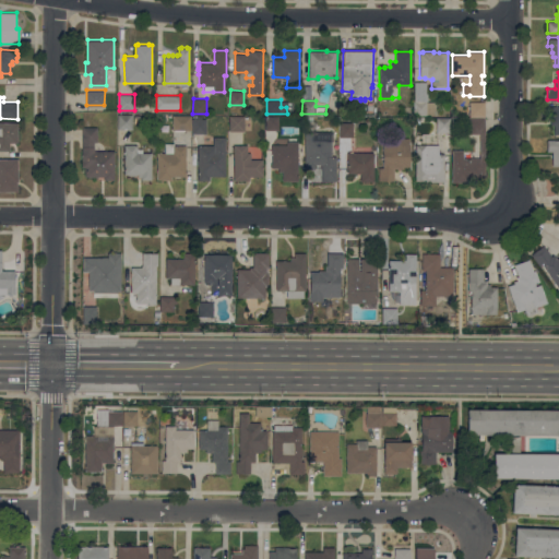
[(415,100),(427,100),(427,102),(435,102),(433,115),(426,115),(426,117),(419,117),(419,115),(414,115),(415,100)]
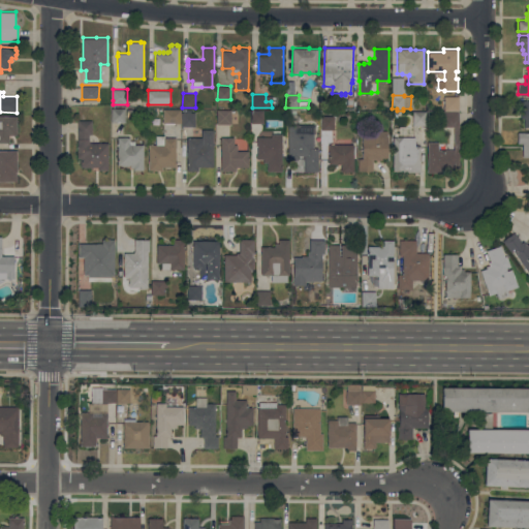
[(459,110),(444,110),(444,95),(459,96),(459,110)]
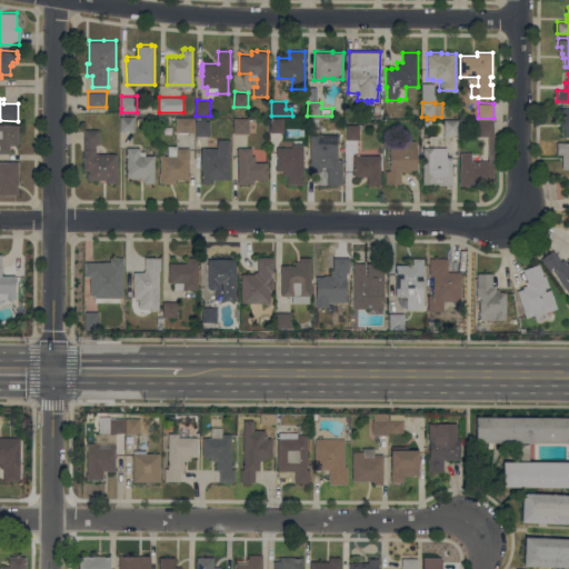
[(568,107),(568,136),(567,136),(567,137),(563,137),(563,127),(560,127),(560,117),(557,117),(557,107),(568,107)]
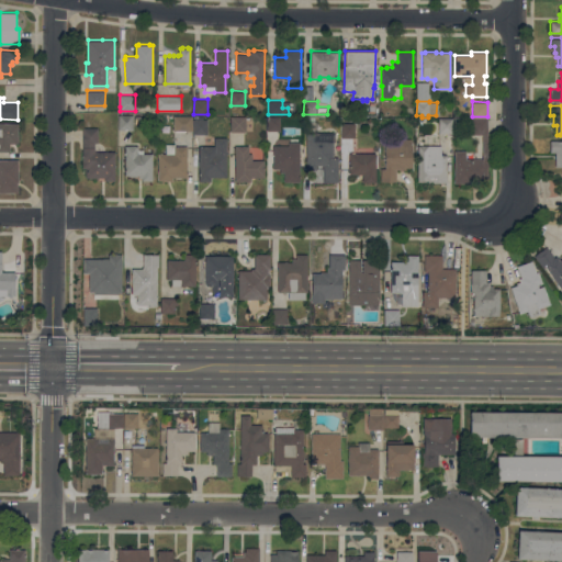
[(133,130),(120,130),(120,114),(133,114),(133,130)]
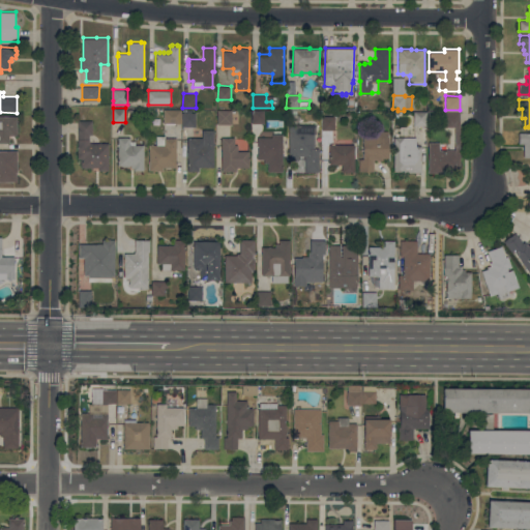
[(181,110),(181,124),(163,123),(164,110),(181,110)]
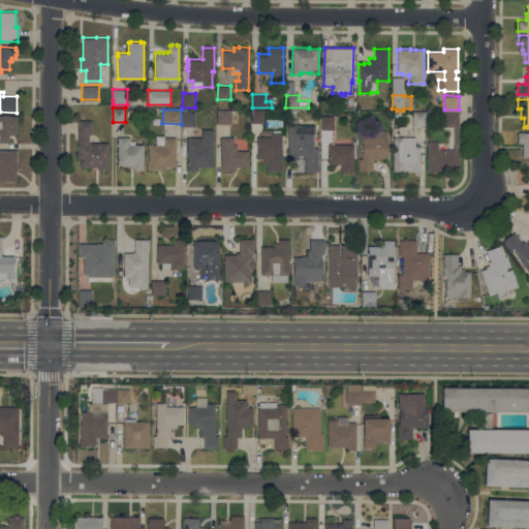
[(217,124),(217,111),(231,111),(231,124),(217,124)]
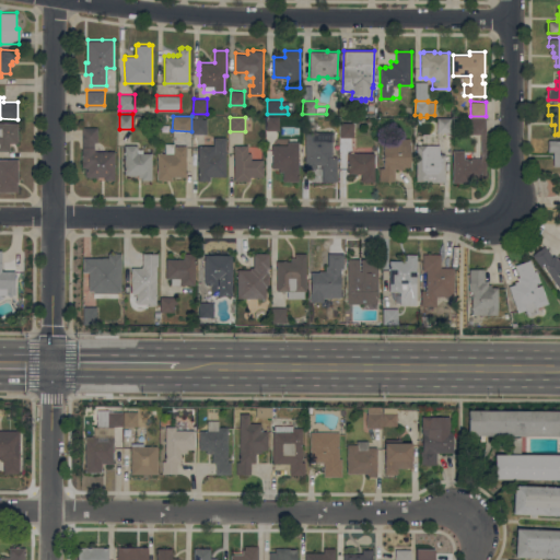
[(267,130),(267,117),(279,117),(279,131),(267,130)]
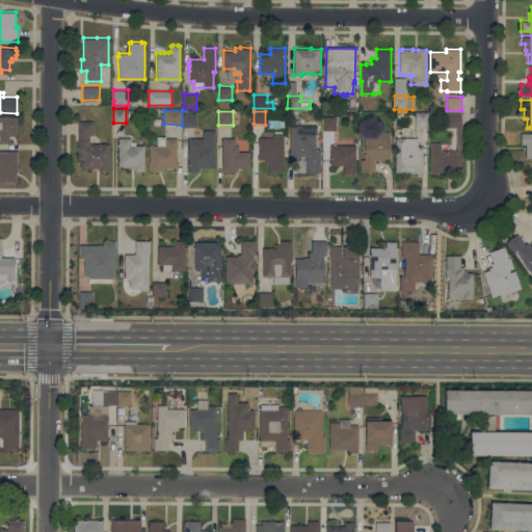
[(196,127),(183,127),(183,112),(196,112),(196,127)]
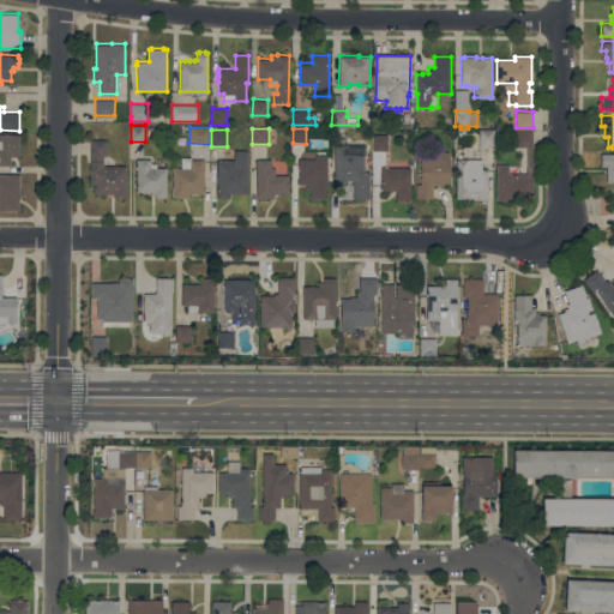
[(493,130),(493,145),(479,145),(479,130),(493,130)]
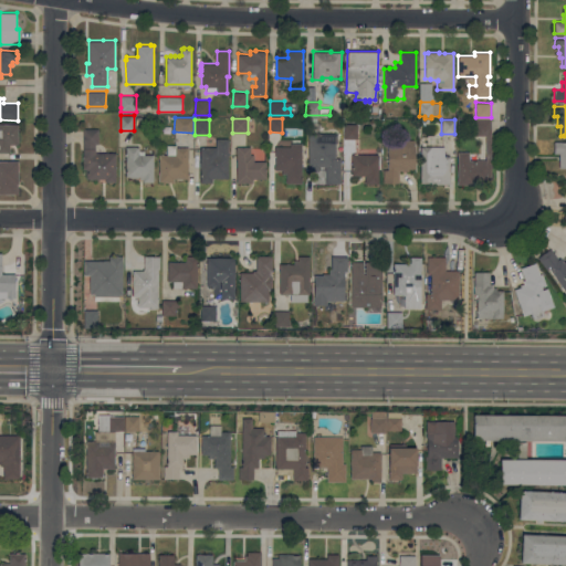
[(490,184),(478,182),(478,186),(457,186),(458,153),(470,154),(470,159),(485,159),(485,136),(473,136),(473,119),(491,119),(490,184)]
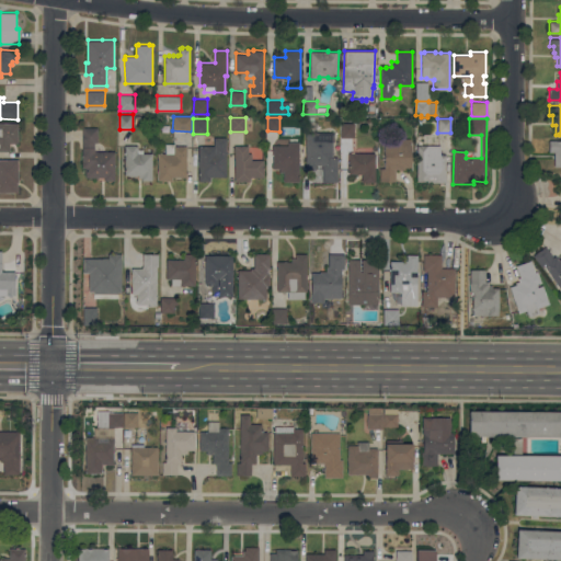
[(0,122),(18,123),(18,142),(10,142),(10,151),(0,150),(0,122)]
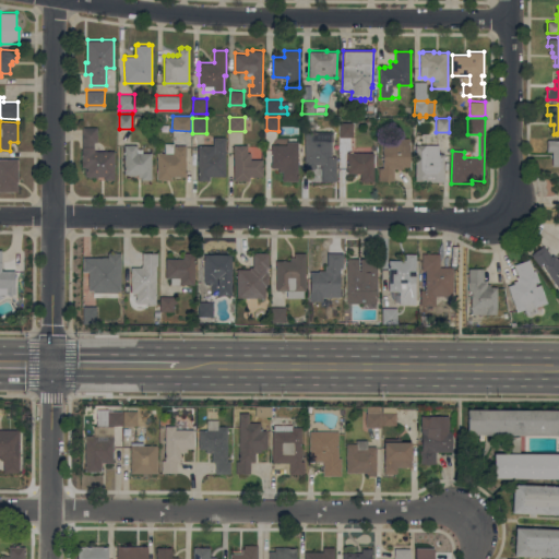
[(353,121),(353,137),(341,137),(341,121),(353,121)]
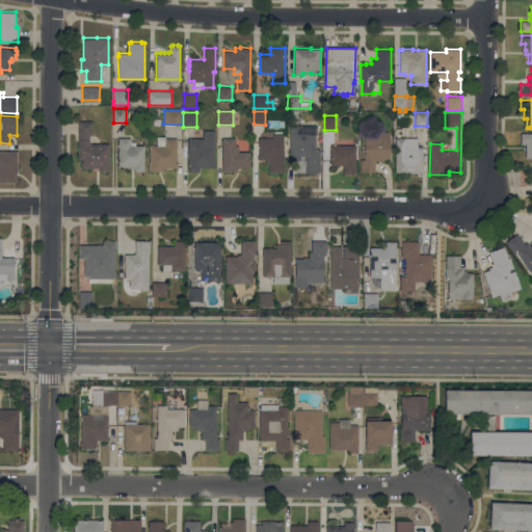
[(108,170),(99,170),(99,167),(81,167),(81,158),(78,158),(78,120),(92,121),(92,135),(89,135),(89,142),(109,142),(108,170)]
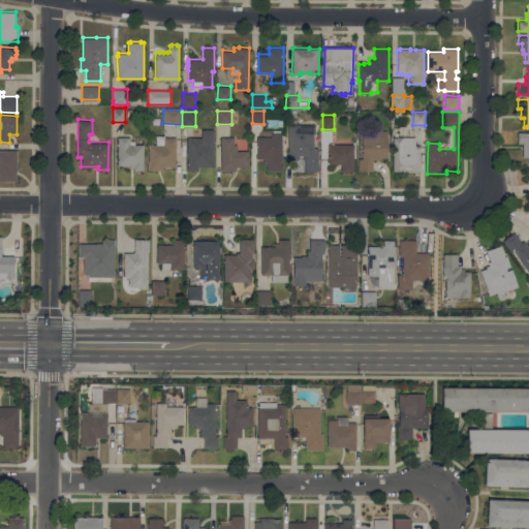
[(288,124),(314,124),(314,133),(313,133),(313,147),(318,148),(318,170),(304,170),(292,170),(292,159),(288,159),(288,124)]
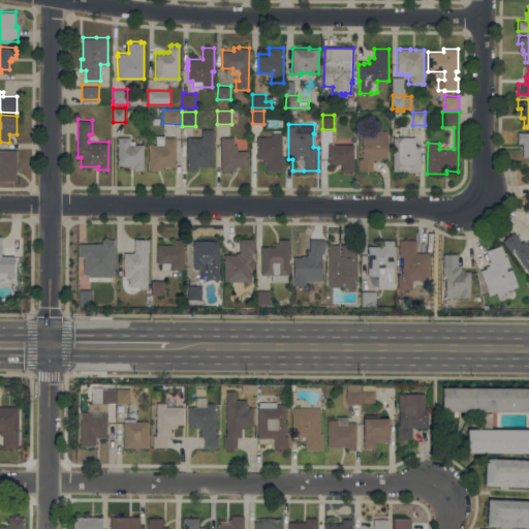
[(213,166),(198,166),(198,170),(187,170),(187,137),(201,136),(201,129),(213,129),(213,166)]
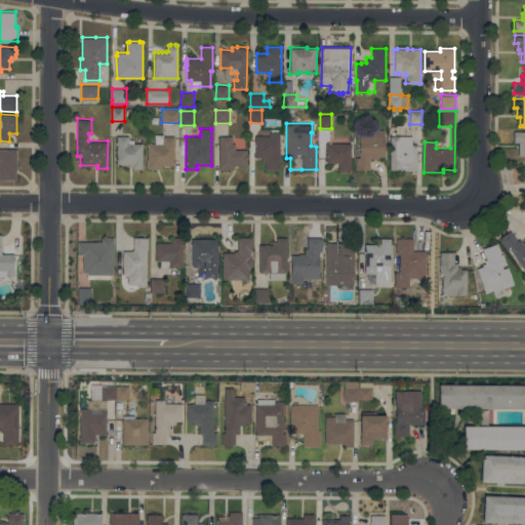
[(369,169),(355,169),(355,157),(359,157),(359,134),(368,134),(368,129),(384,129),(384,134),(385,134),(385,156),(378,156),(378,158),(372,158),(370,158),(369,169)]
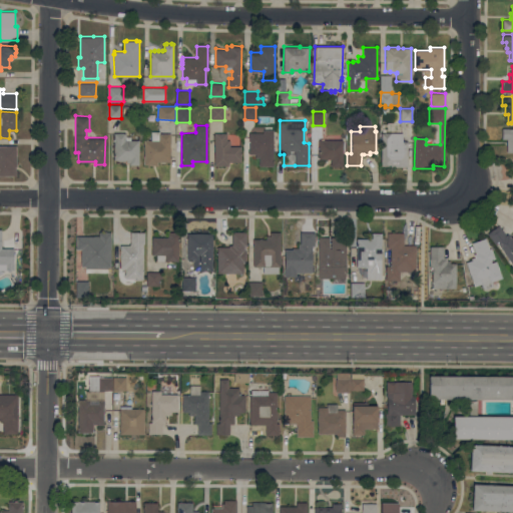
[(512,127),(512,152),(506,152),(507,138),(502,138),(502,127),(512,127)]
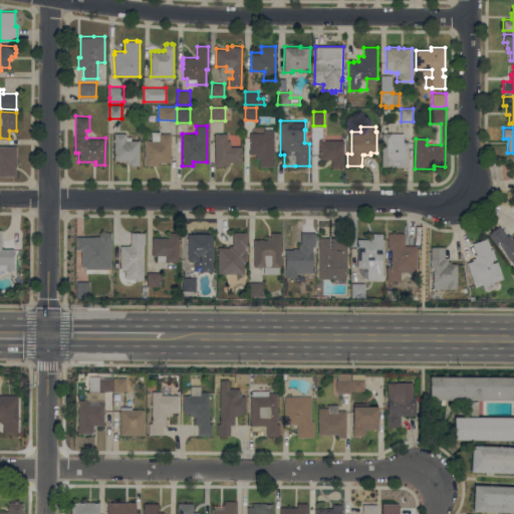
[(273,166),(259,166),(259,157),(256,157),(256,154),(249,154),(250,133),(264,133),(264,130),(274,130),(273,166)]
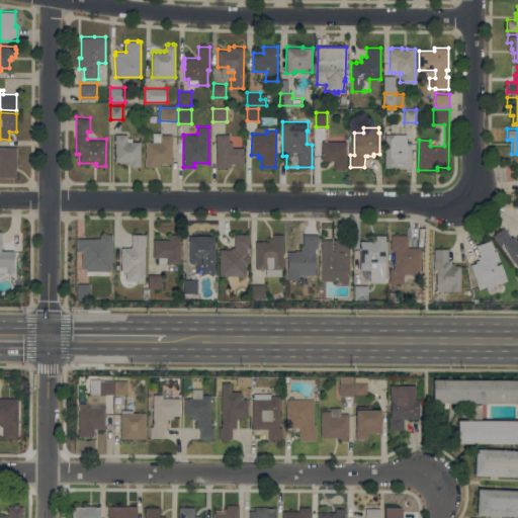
[(172,163),(159,163),(159,166),(145,166),(145,141),(153,141),(153,132),(161,132),(161,134),(172,134),(172,163)]
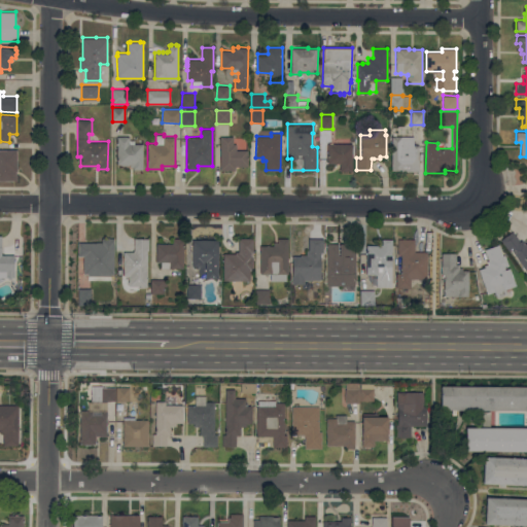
[(142,169),(133,169),(133,166),(130,166),(130,164),(129,164),(129,165),(120,165),(120,164),(117,164),(117,136),(129,136),(129,139),(134,139),(134,143),(143,143),(142,169)]
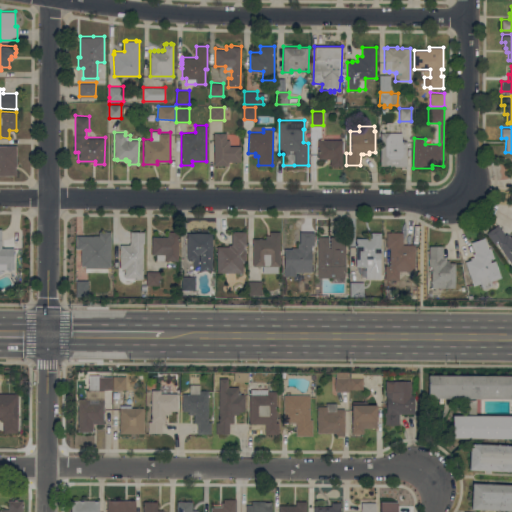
[(380,132),(401,133),(401,140),(406,140),(406,166),(389,166),(389,165),(380,165),(380,132)]
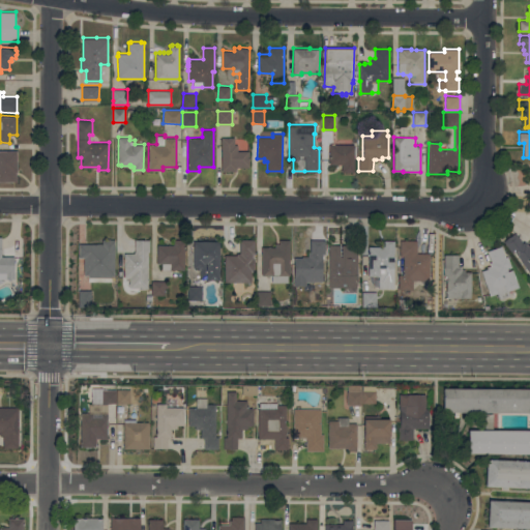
[(222,138),(234,138),(234,144),(237,144),(237,150),(248,150),(248,167),(236,167),(236,171),(222,171),(222,138)]
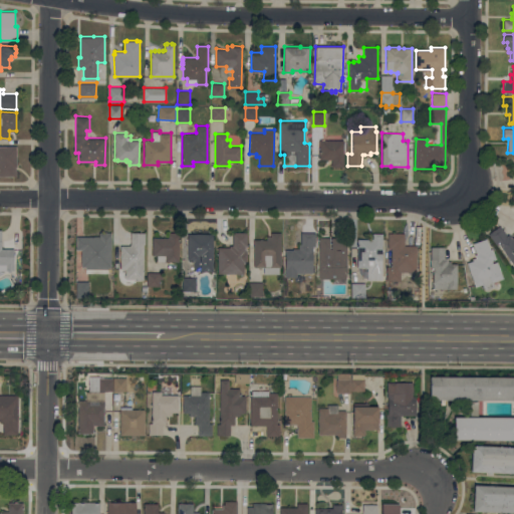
[(343,140),(343,166),(331,166),(331,159),(319,159),(319,140),(343,140)]
